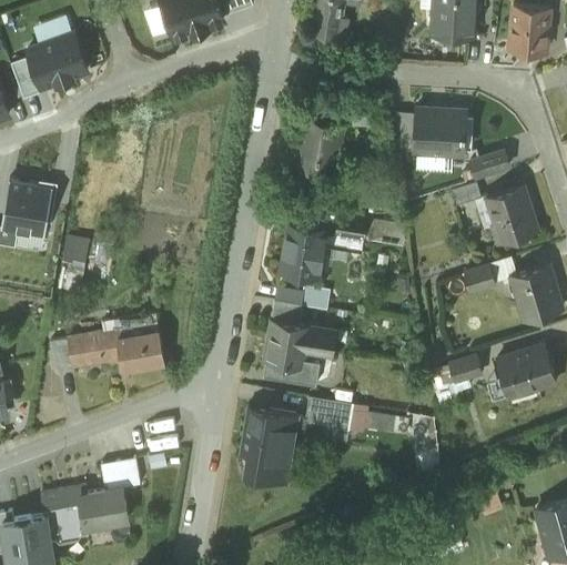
[(161,0),(163,4),(172,29),(174,38),(191,32),(192,36),(209,29),(208,27),(223,20),(221,16),(215,0),(161,0)]
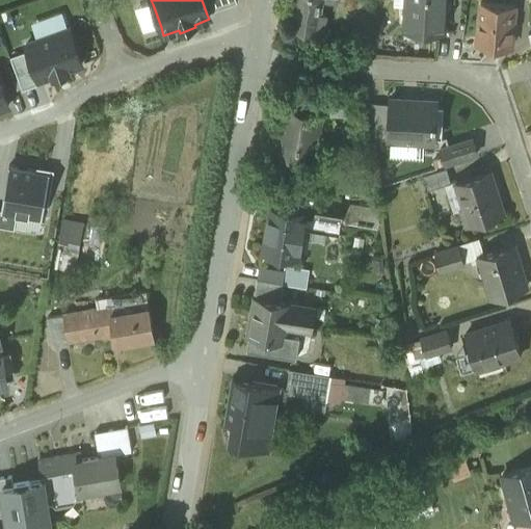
[(202,0),(207,15),(237,4),(235,0),(202,0)]
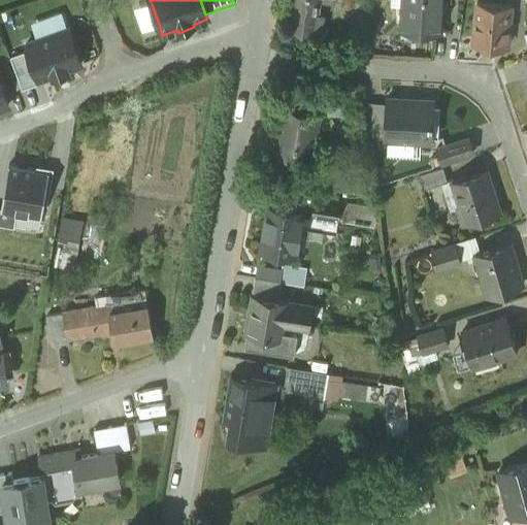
[(293,0),(289,31),(319,35),(323,17),(318,15),(320,3),(320,0),(293,0)]
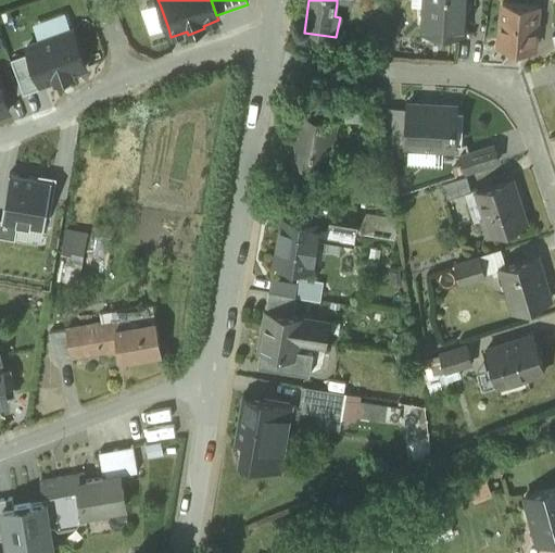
[(464,0),(426,0),(426,8),(424,8),(423,33),(463,35),(464,0)]
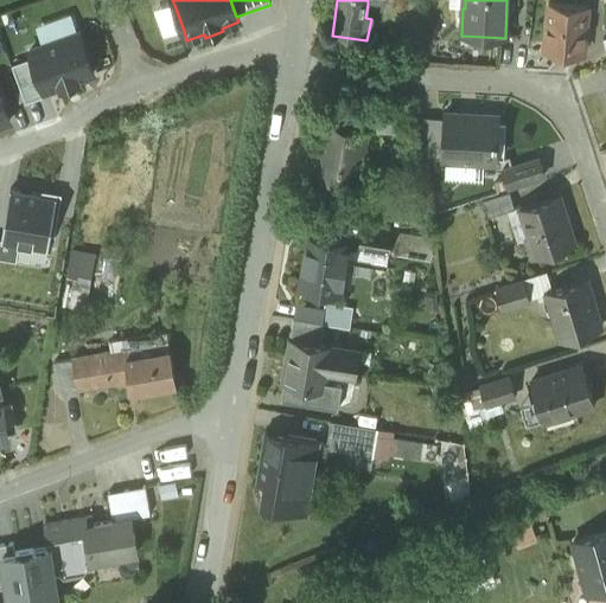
[(163,39),(184,31),(174,5),(153,12),(163,39)]
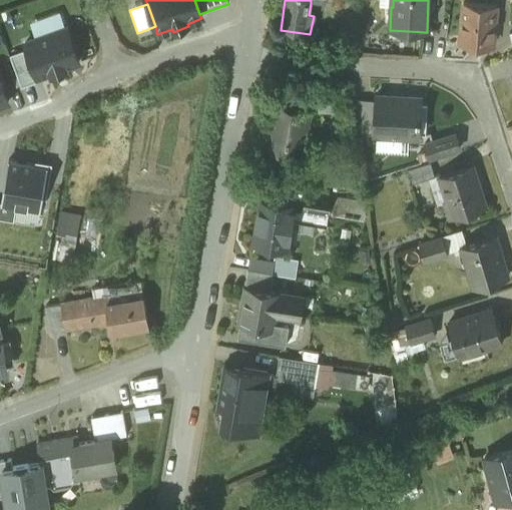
[(496,8),(463,5),(459,45),(492,48),(496,8)]
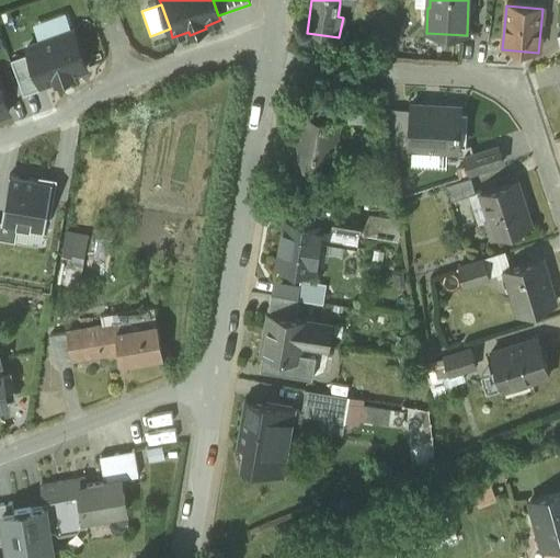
[(86,69),(72,33),(26,49),(29,55),(41,86),(42,86),(56,80),(56,82),(71,77),(70,75),(86,69)]
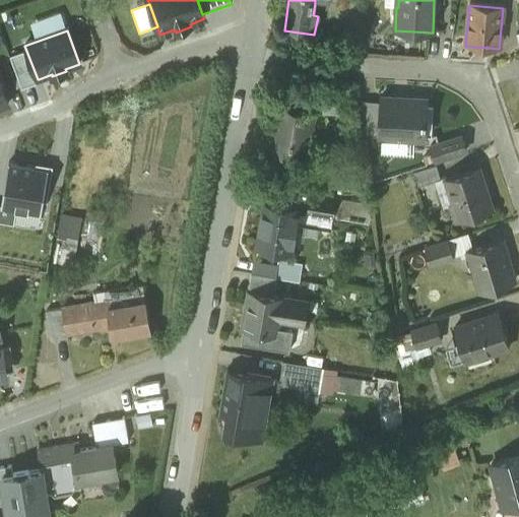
[(40,83),(39,79),(38,79),(26,51),(9,57),(21,90),(40,83)]
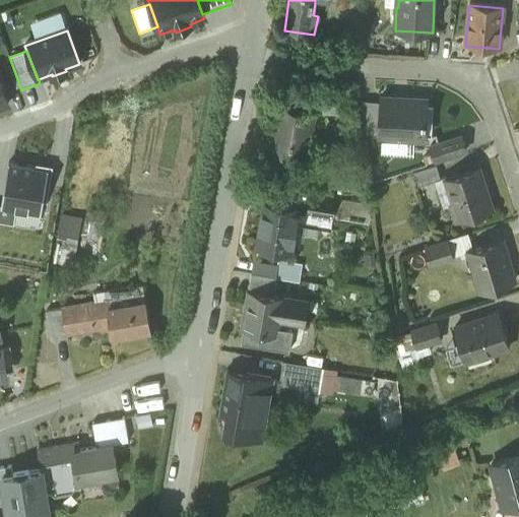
[(0,108),(8,106),(0,82),(0,108)]
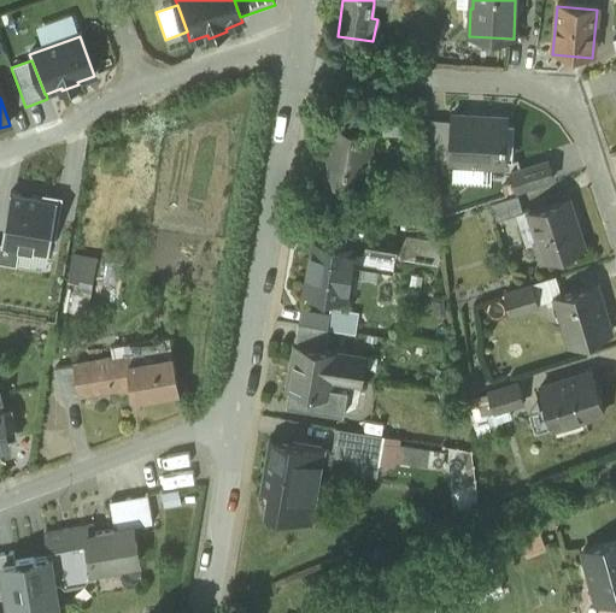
[(403,107),(371,105),(370,123),(402,125),(403,107)]
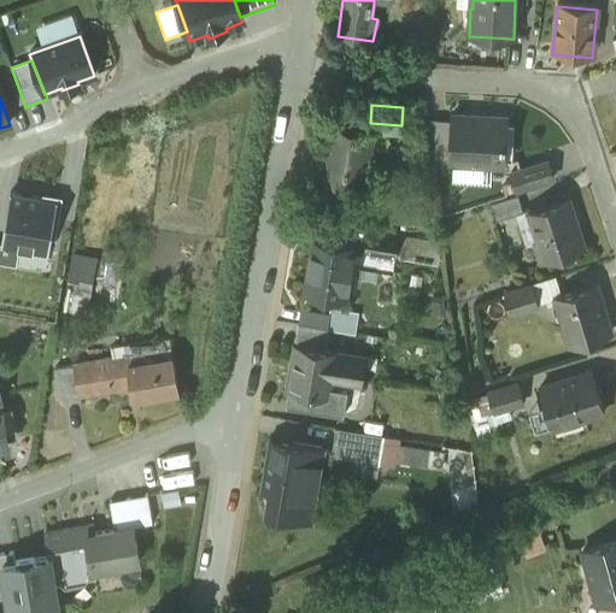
[(506,121),(451,118),(447,164),(504,166),(506,121)]
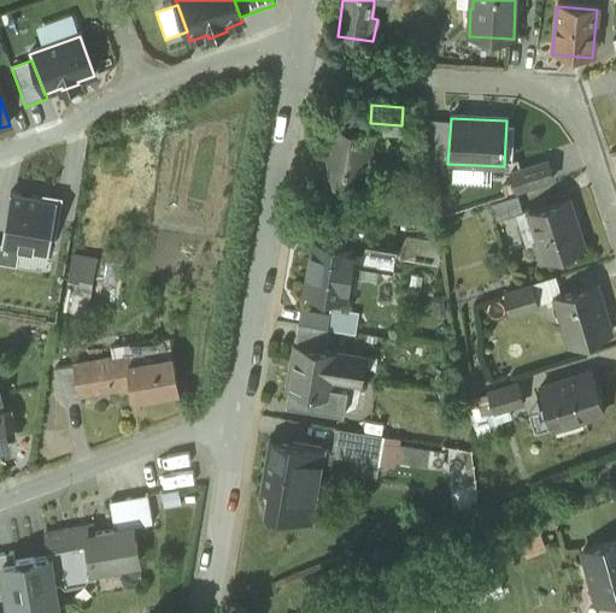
[(374,134),(329,127),(321,182),(364,189),(374,134)]
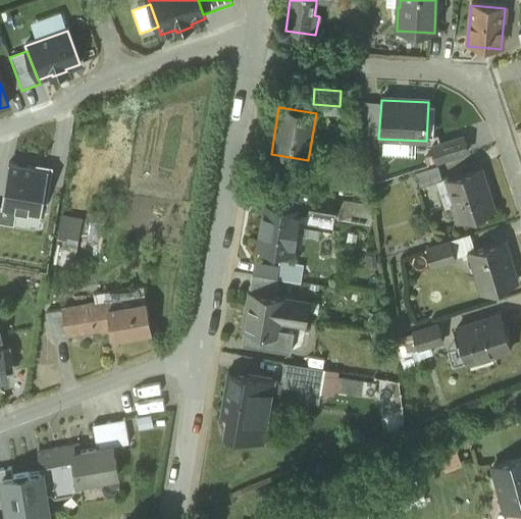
[(463,138),(431,148),(435,162),(467,153),(463,138)]
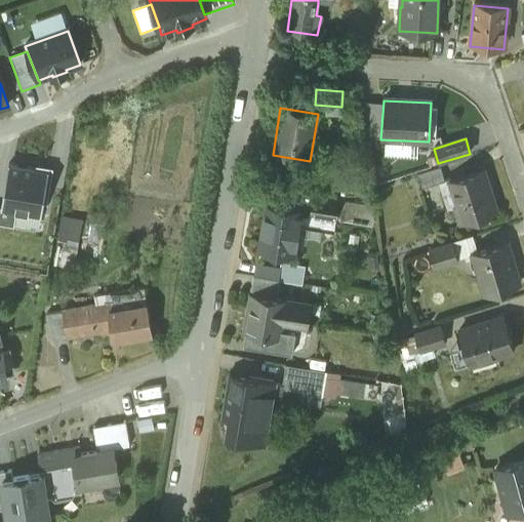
[(35,170),(8,165),(0,208),(0,210),(16,212),(41,217),(43,205),(46,205),(53,169),(36,166),(35,170)]
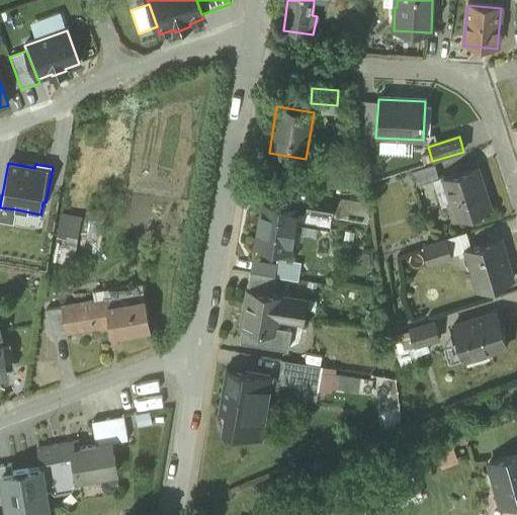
[(433,166),(411,173),(415,187),(438,180),(433,166)]
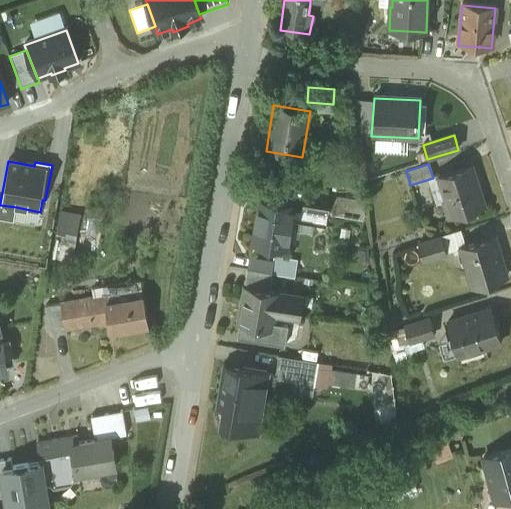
[(470,167),(438,178),(446,202),(442,203),(448,220),(483,208),(470,167)]
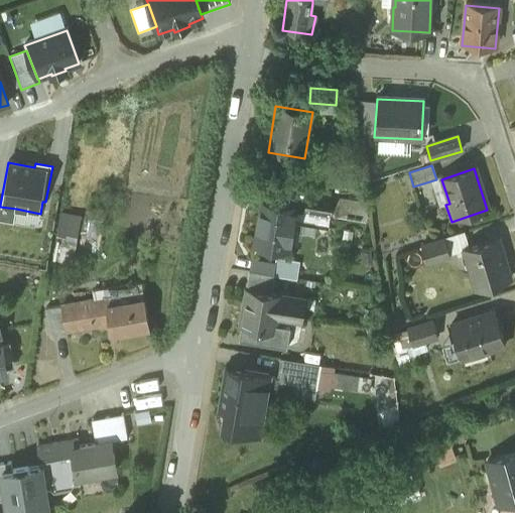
[(332,199),(307,196),(304,214),(329,218),(332,199)]
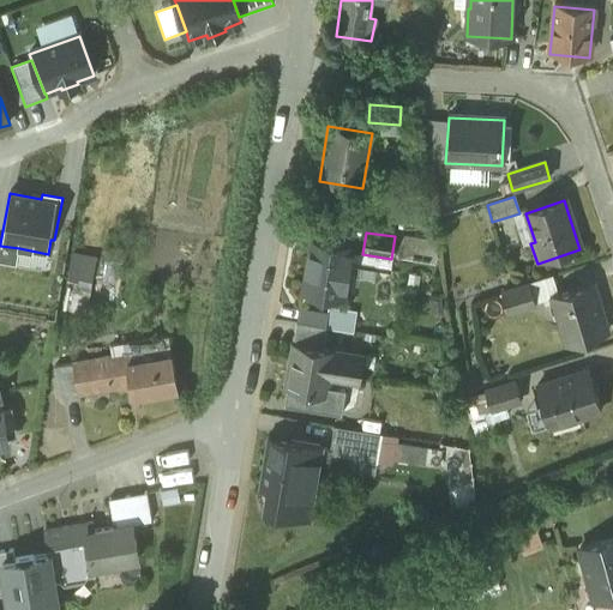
[(395,236),(391,259),(436,265),(439,241),(395,234),(395,236)]
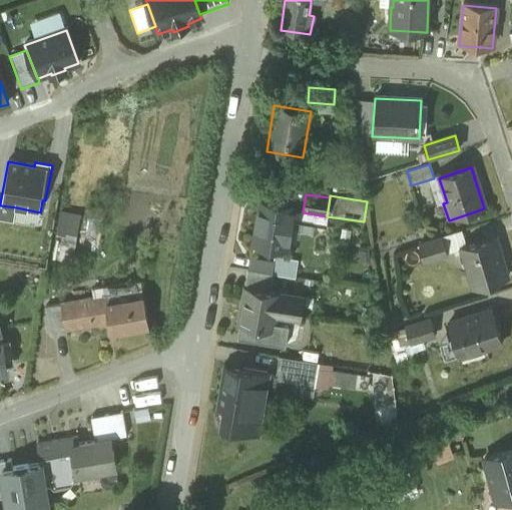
[(16,207),(0,205),(0,203),(0,219),(13,222),(16,207)]
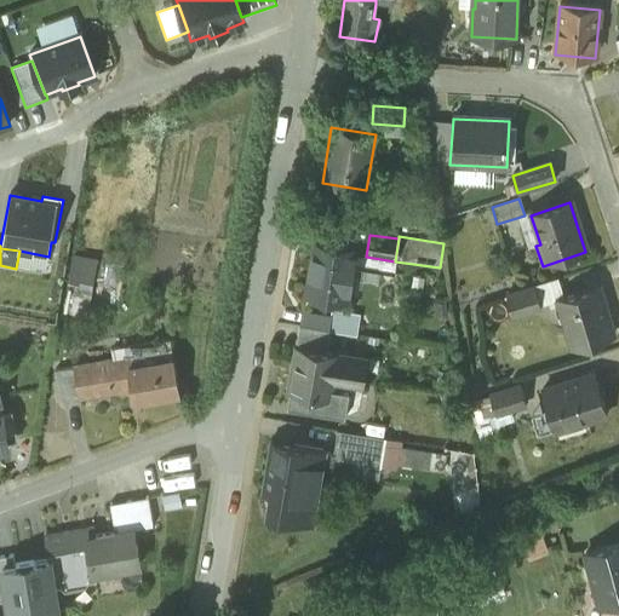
[(354,252),(314,246),(305,295),(347,301),(354,252)]
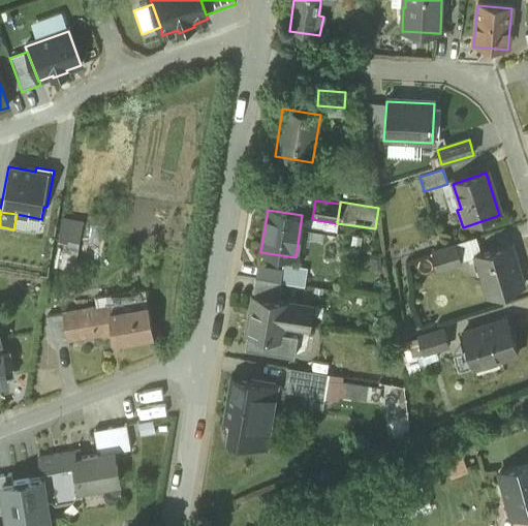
[(41,219),(17,214),(13,229),(38,234),(41,219)]
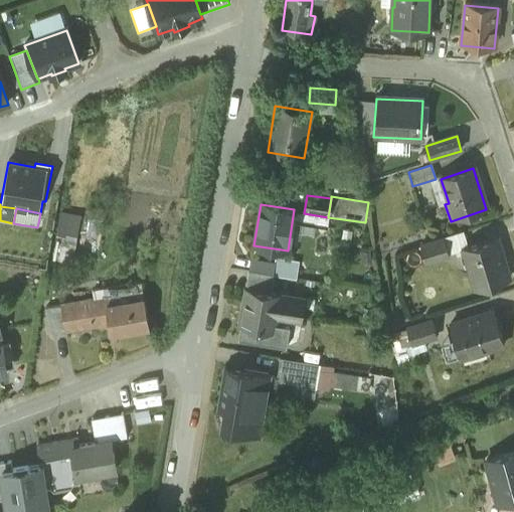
[(66,212),(60,236),(79,240),(86,217),(66,212)]
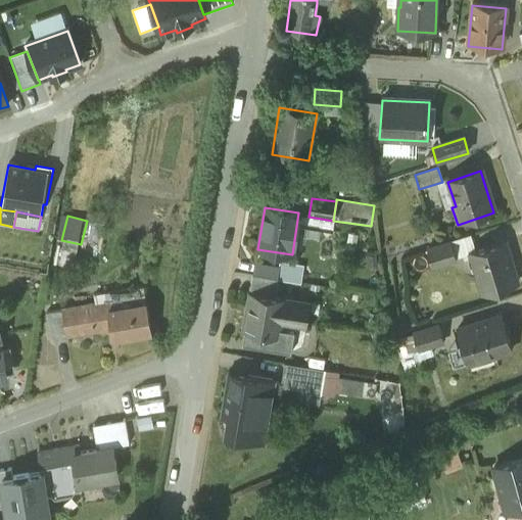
[(470,237),(451,243),(455,258),(470,253),(474,252),(470,237)]
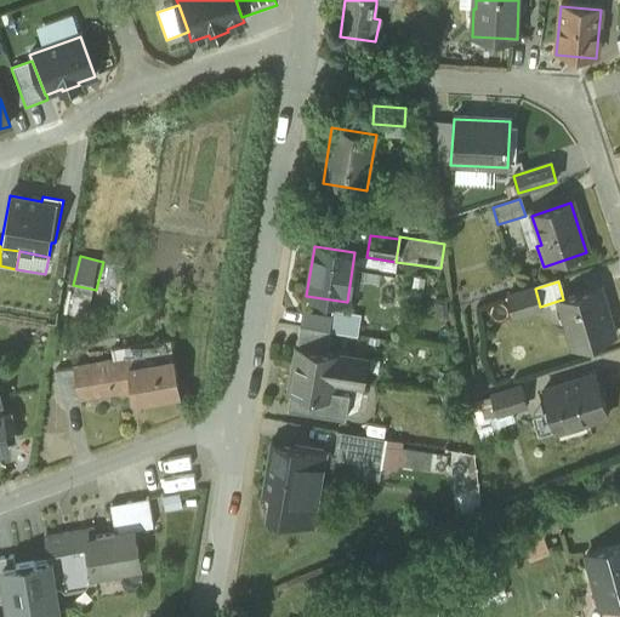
[(91,291),(75,287),(70,316),(86,320),(91,291)]
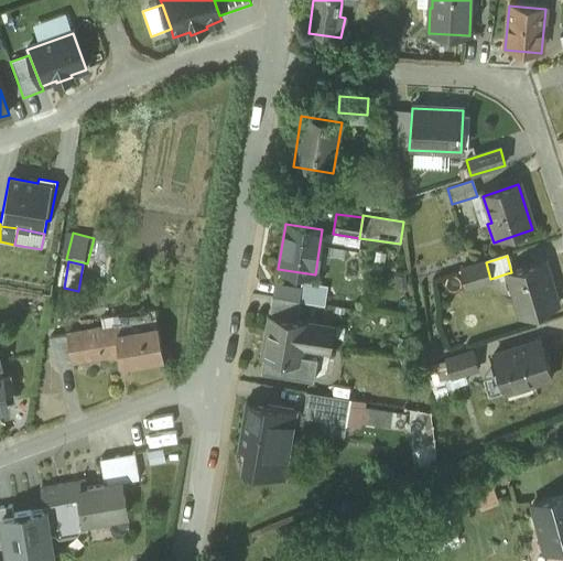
[(486,262),(461,270),(466,289),(491,281),(490,279),(486,262)]
